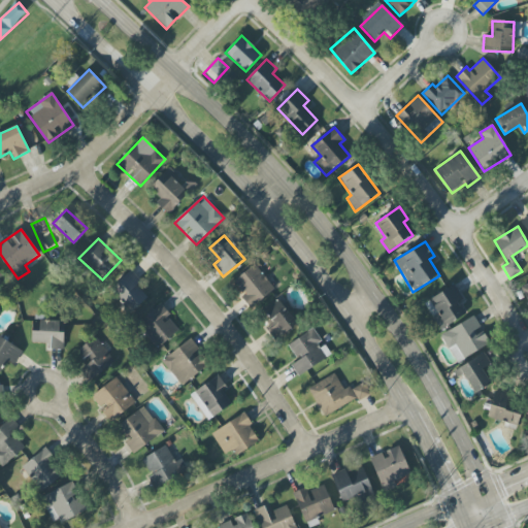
[(274,289),(254,264),(232,284),(253,307),(274,289)]
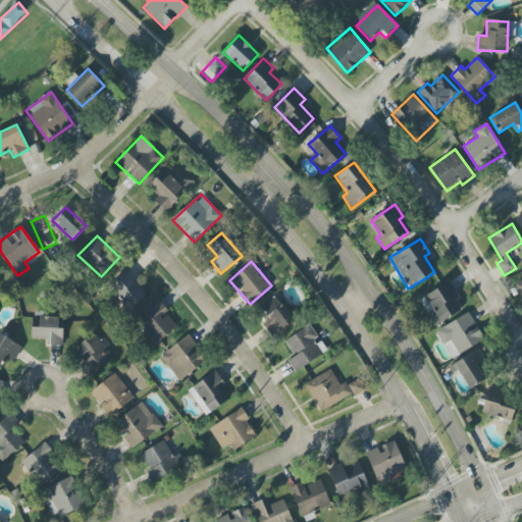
[(131,308),(146,294),(135,281),(139,277),(129,267),(110,285),(131,308)]
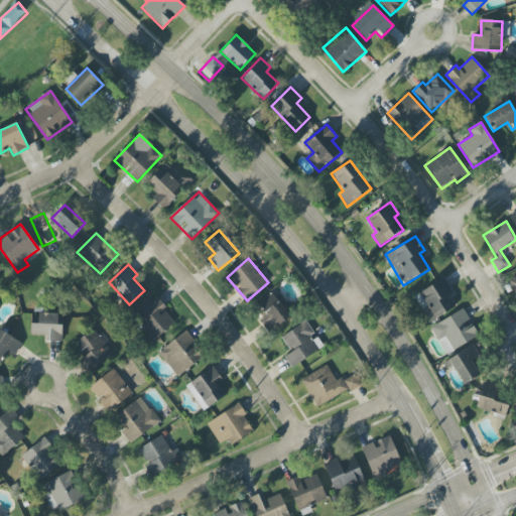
[(419,292),(428,306),(422,309),(430,323),(456,307),(447,295),(453,292),(443,278),(419,292)]
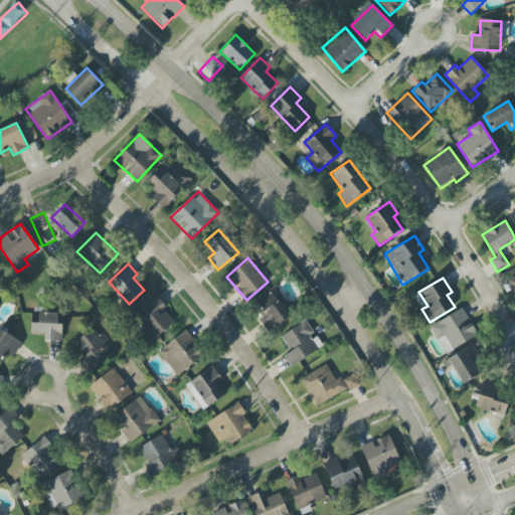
[(291,315),(273,293),(259,305),(264,311),(255,317),(269,333),(291,315)]
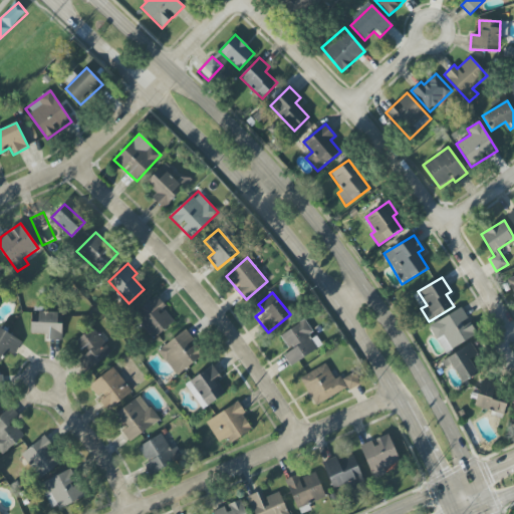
[(172,325),(156,298),(135,311),(152,338),(172,325)]
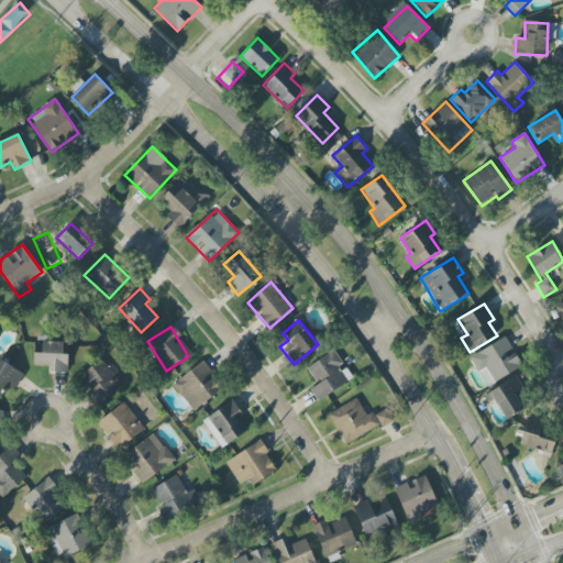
[(486,368),(494,383),(522,367),(517,356),(508,361),(504,353),(511,349),(506,338),(470,356),(478,373),(486,368)]
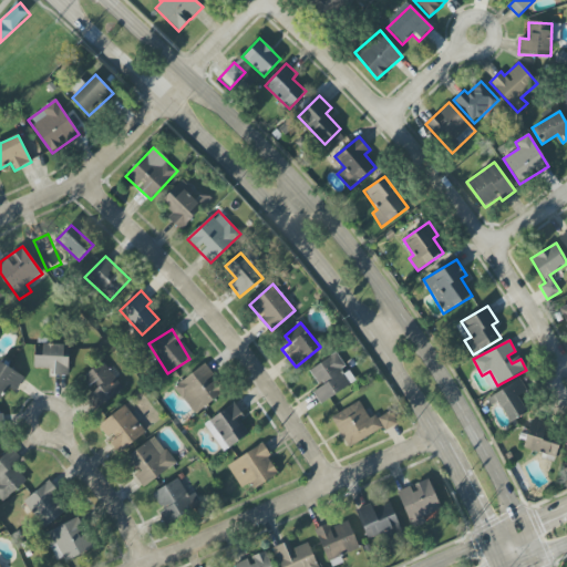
[(69,358),(62,357),(63,344),(34,343),(34,368),(54,369),(54,375),(69,377),(69,358)]
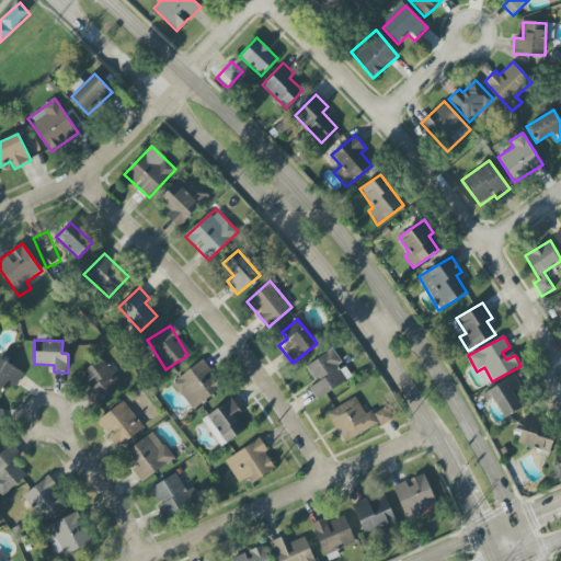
[(305,365),(315,382),(309,386),(317,399),(353,378),(344,364),(343,365),(334,350),(305,365)]
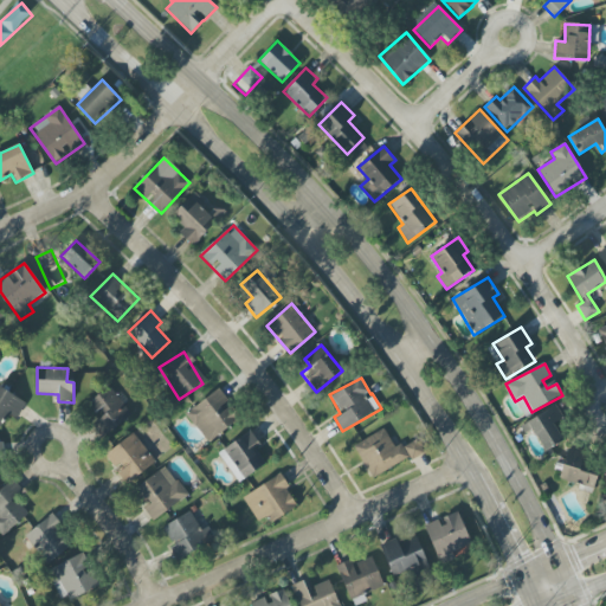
[(17,419),(26,404),(0,386),(0,429),(0,430),(10,414),(17,419)]
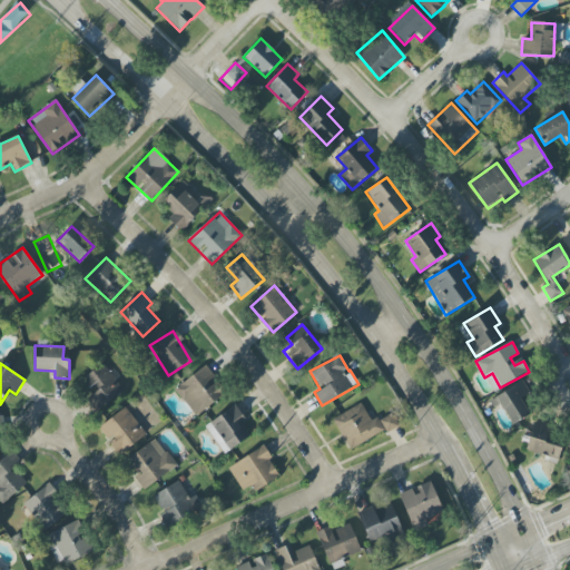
[(88,399),(98,411),(125,390),(102,363),(81,381),(94,394),(88,399)]
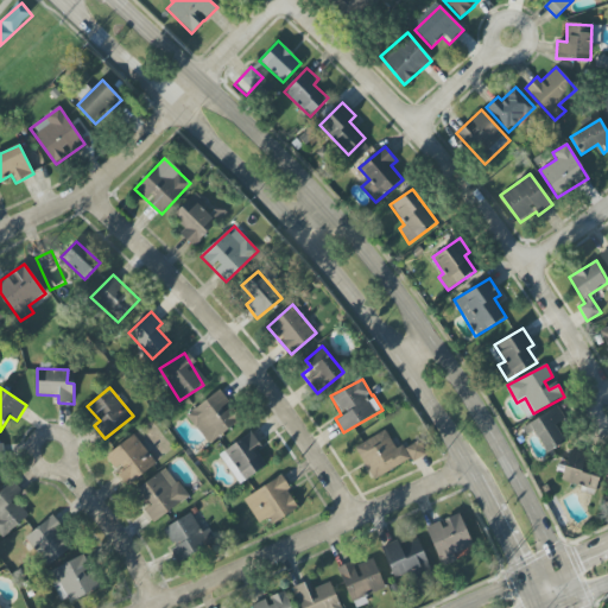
[(229,407),(226,410),(213,394),(187,416),(210,444),(239,420),(229,407)]
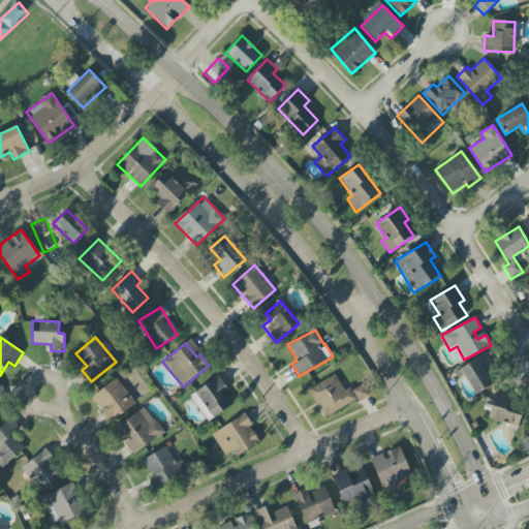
[(474,395),(495,384),(483,358),(461,368),(474,395)]
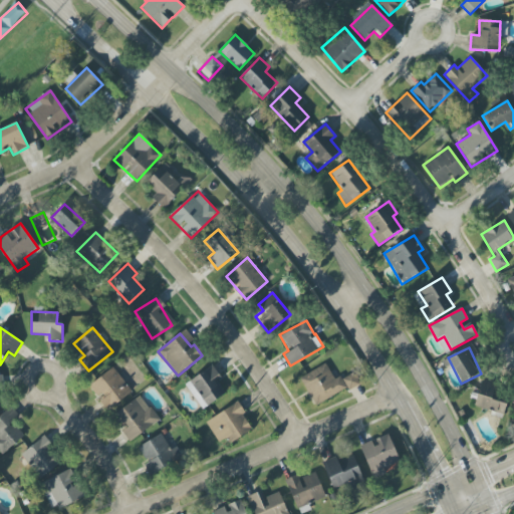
[(315,406),(348,388),(349,390),(359,384),(353,372),(335,381),(325,363),(300,377),(315,406)]
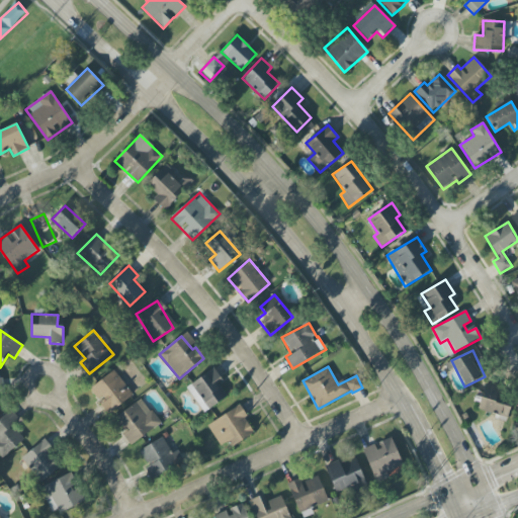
[(186,387),(204,413),(228,397),(218,383),(223,380),(214,368),(186,387)]
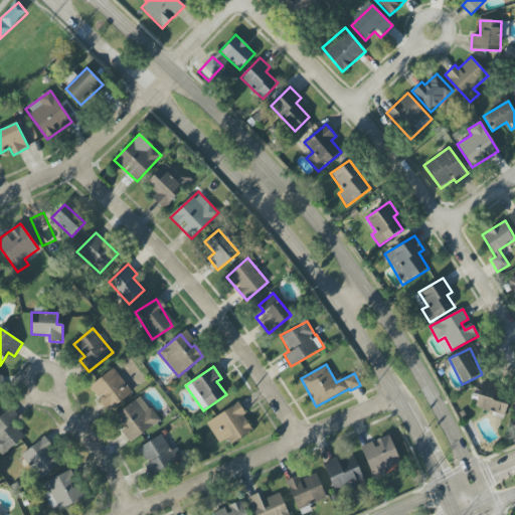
[(106,411),(132,395),(116,368),(90,384),(106,411)]
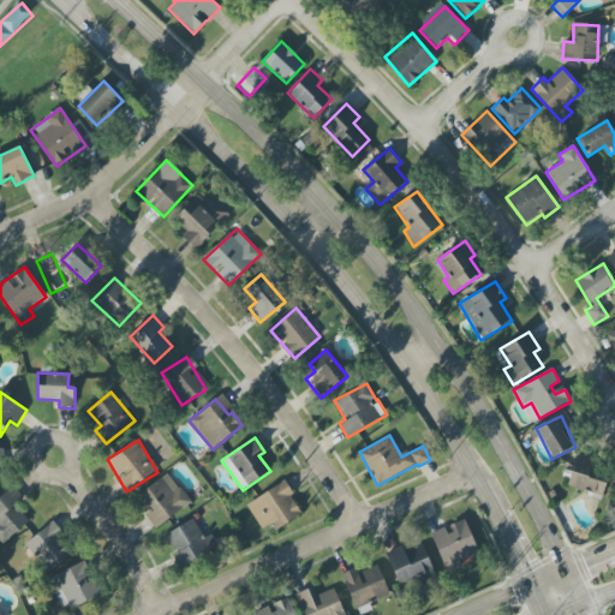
[(568,488),(603,495),(609,471),(592,467),(595,458),(575,454),(568,488)]
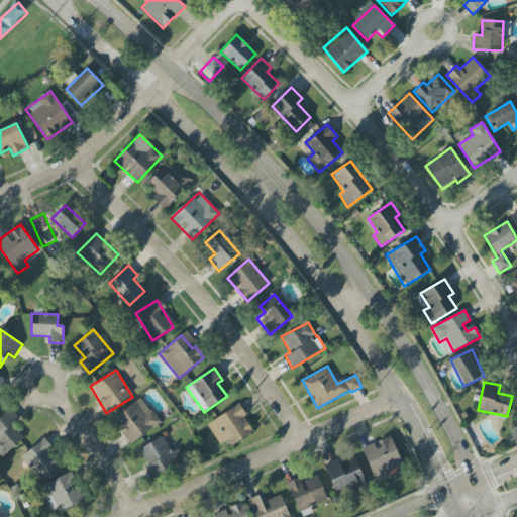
[(114,417),(123,432),(122,433),(130,444),(161,424),(142,398),(114,417)]
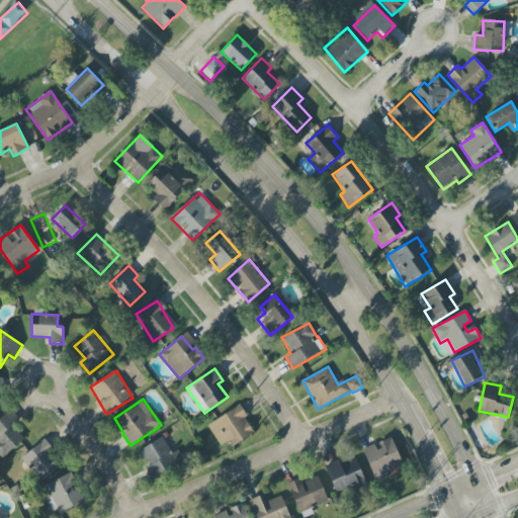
[(207,426),(221,446),(228,442),(232,447),(255,432),(239,406),(207,426)]
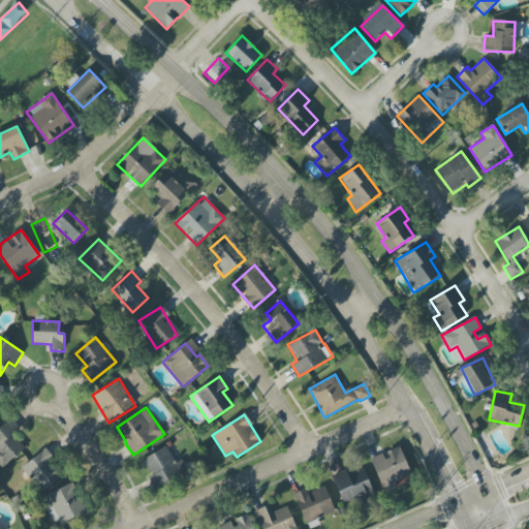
[(25,449),(12,435),(20,429),(11,418),(0,427),(0,466),(2,468),(25,449)]
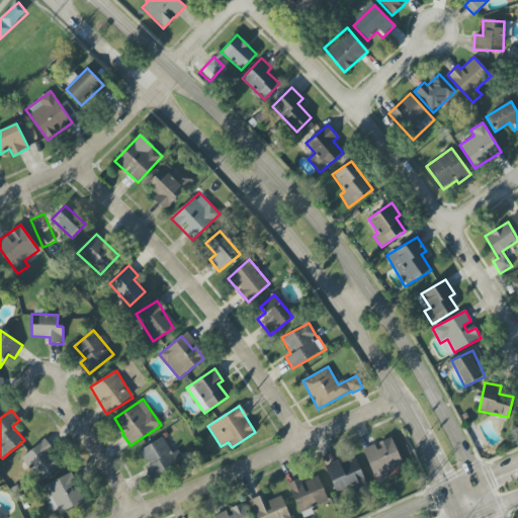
[(153,479),(178,464),(163,437),(138,451),(153,479)]
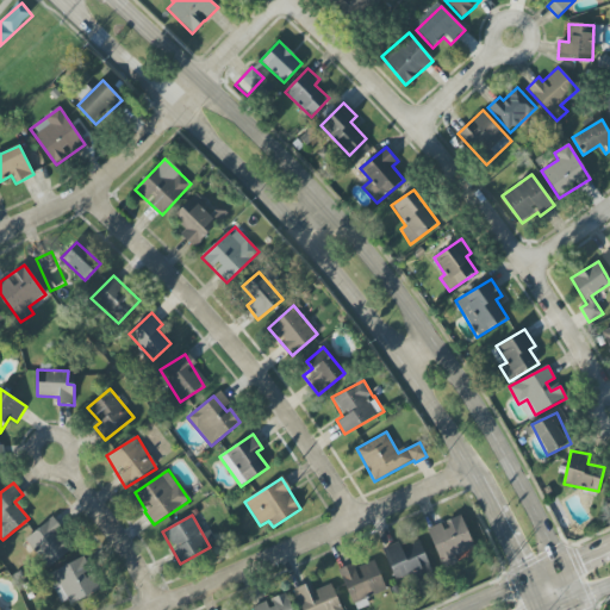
[(443,522),(443,523),(427,529),(443,568),(459,561),(456,555),(474,548),(461,515),(443,522)]
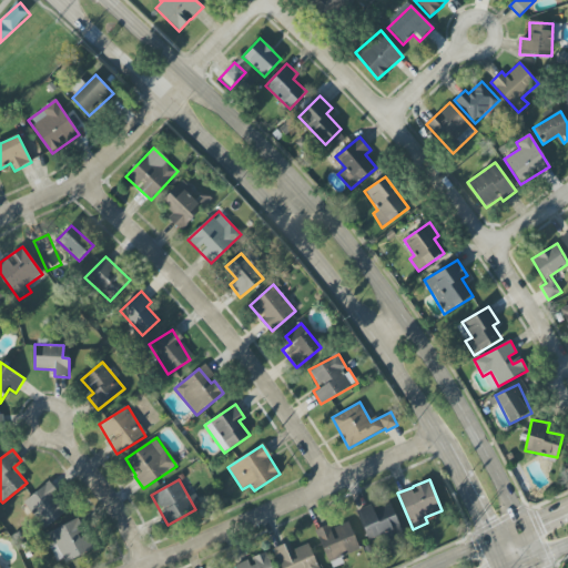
[(22,505),(46,530),(69,508),(47,483),(22,505)]
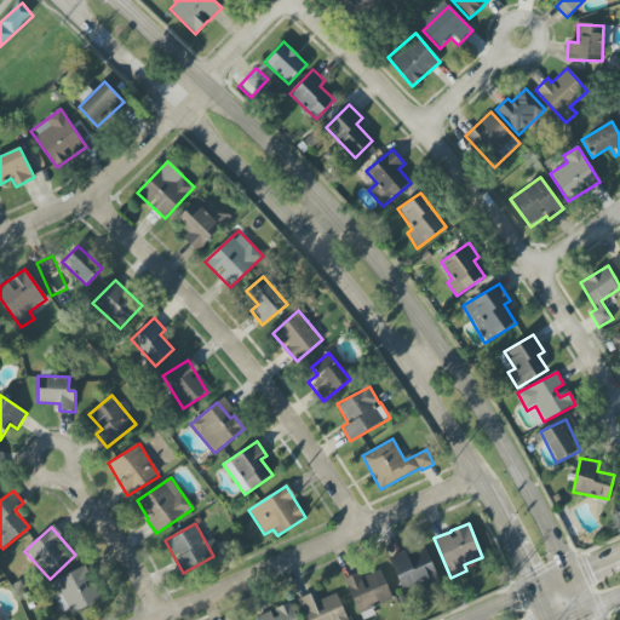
[(408,558),(406,551),(389,558),(403,593),(438,580),(426,551),(408,558)]
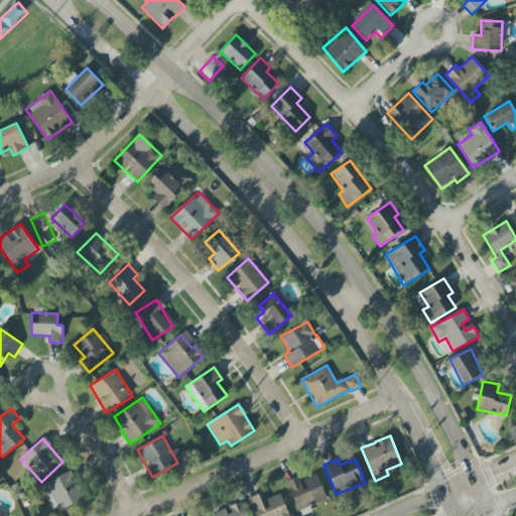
[(69,471),(41,486),(56,514),(84,499),(69,471)]
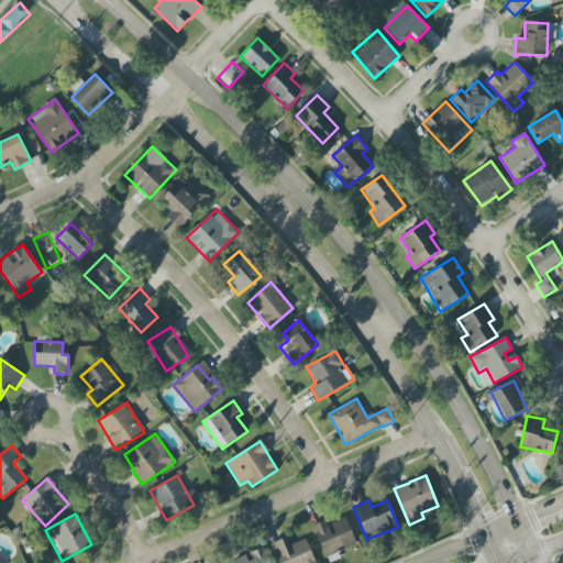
[(326,558),(356,544),(345,517),(328,525),(326,520),(312,526),(326,558)]
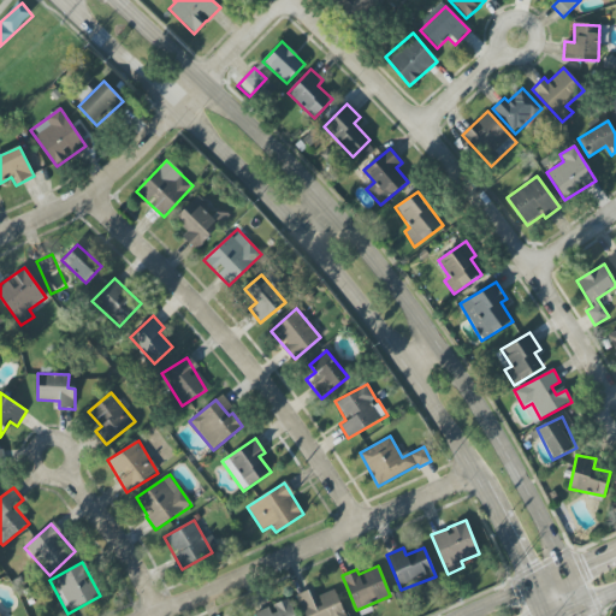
[(345,615),(335,590),(317,598),(312,588),(295,596),(304,615),(345,615)]
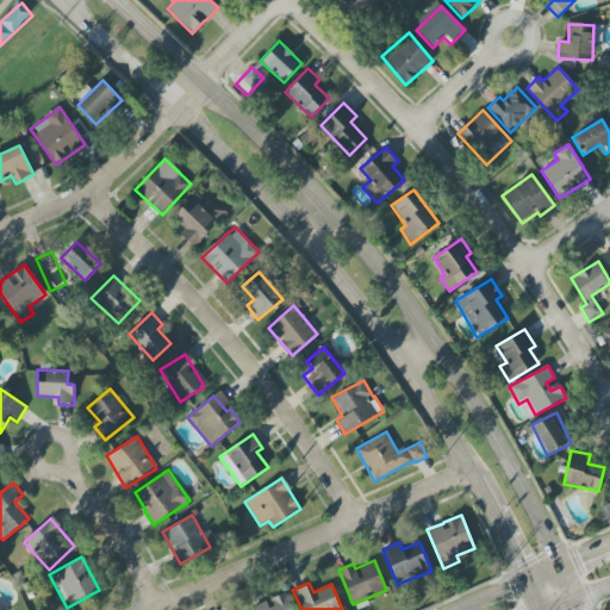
[(253,609),(292,609),(286,592),(268,599),(268,601),(253,608),(253,609)]
